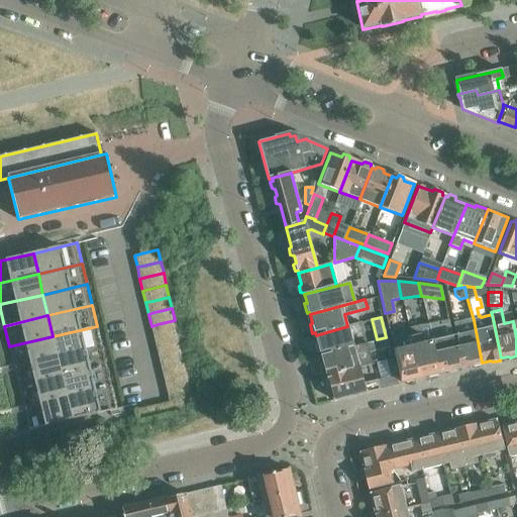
[(153,337),(161,336),(178,332),(175,320),(158,324),(151,326),(153,337)]
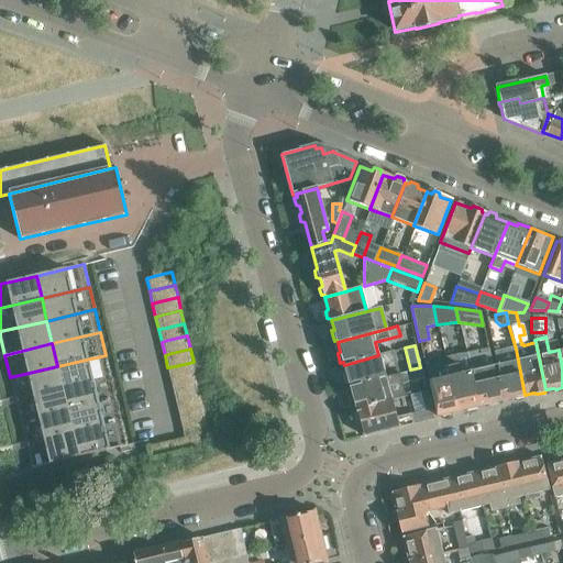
[(494,354),(505,399),(514,397),(516,399),(522,398),(525,395),(516,349),(494,354)]
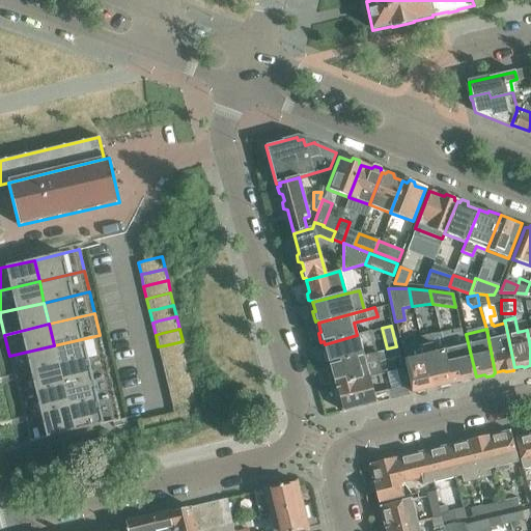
[(330,363),(330,364),(363,356),(360,344),(373,340),(370,331),(357,335),(325,344),(327,353),(325,355),(326,361),(330,363)]
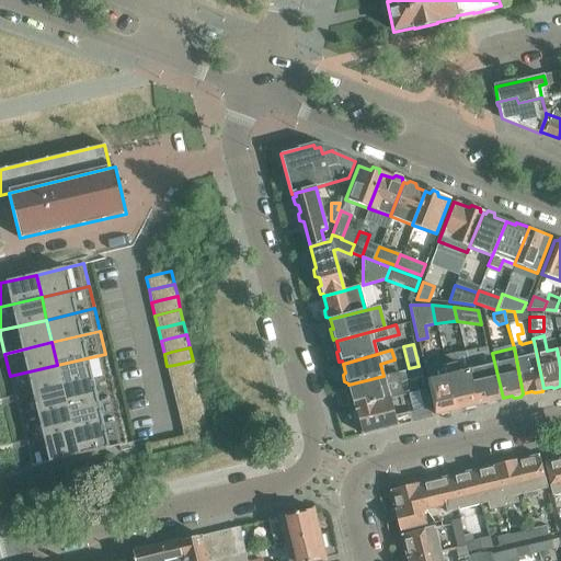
[(496,400),(499,399),(491,365),(480,367),(476,350),(466,352),(469,369),(478,404),(485,402),(485,404),(496,401),(496,400)]
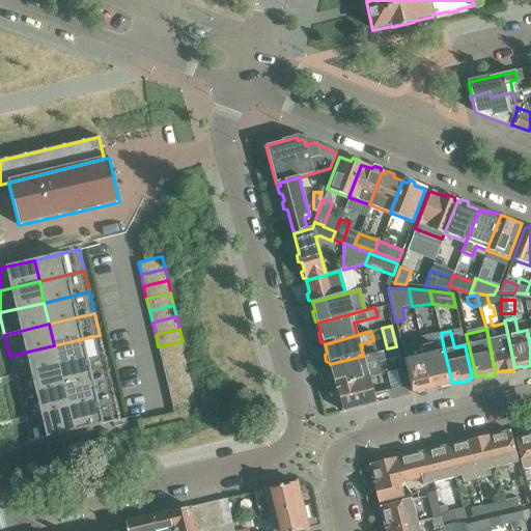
[(420,337),(421,341),(431,388),(440,386),(440,388),(450,385),(450,383),(452,383),(444,350),(434,352),(430,334),(420,337)]
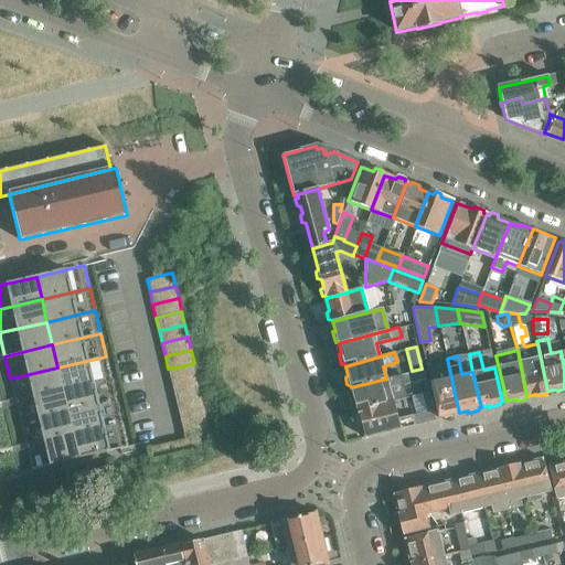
[(112,379),(106,356),(57,368),(63,391),(112,379)]
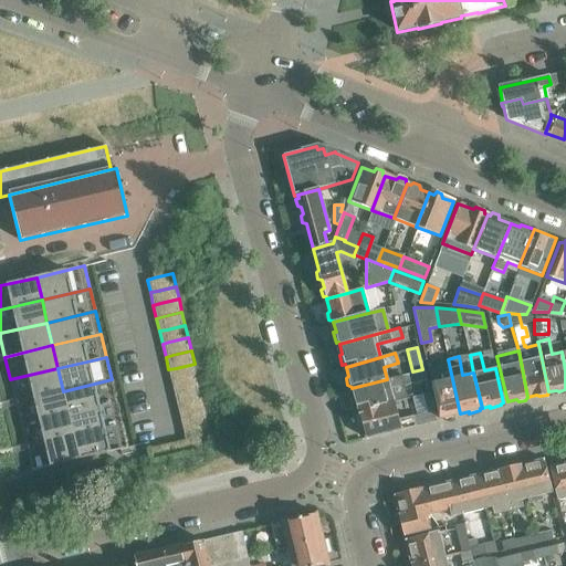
[(197,376),(195,364),(176,368),(168,369),(171,383),(179,380),(197,376)]
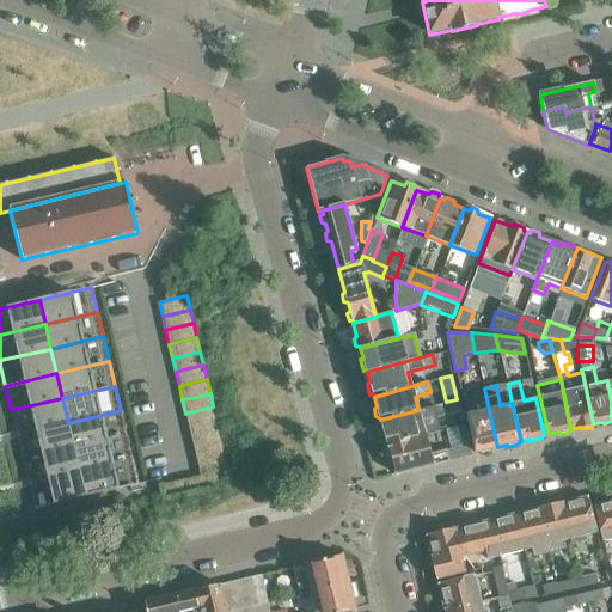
[(465,412),(475,452),(478,451),(481,453),(488,452),(490,448),(497,447),(485,393),(461,399),(465,412)]
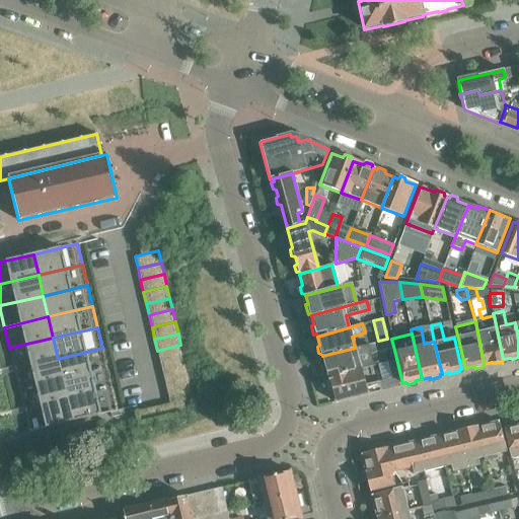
[(9,348),(13,367),(14,369),(58,359),(53,338),(9,348)]
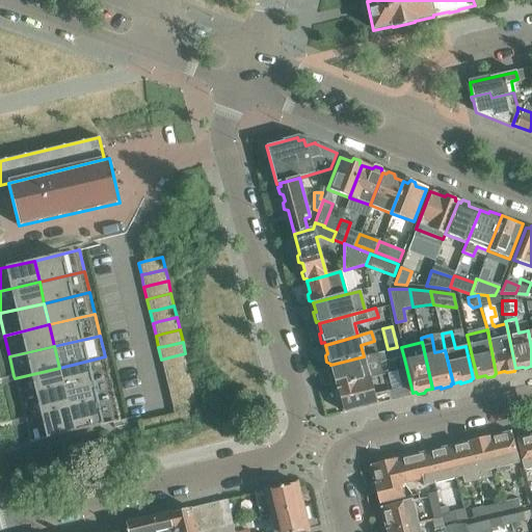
[(336,383),(337,386),(369,376),(366,366),(399,356),(397,347),(388,349),(364,356),(330,365),(333,374),(330,376),(333,382),(336,383)]
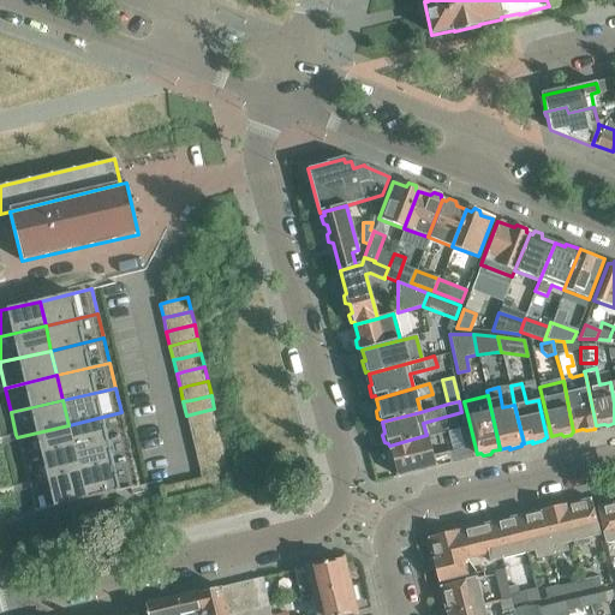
[(186,416),(190,430),(198,428),(218,423),(214,408),(195,413),(186,416)]
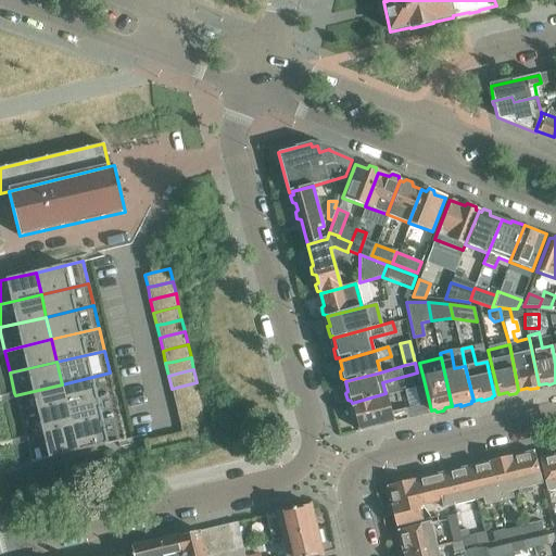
[(67,406),(115,395),(110,373),(62,384),(67,406)]
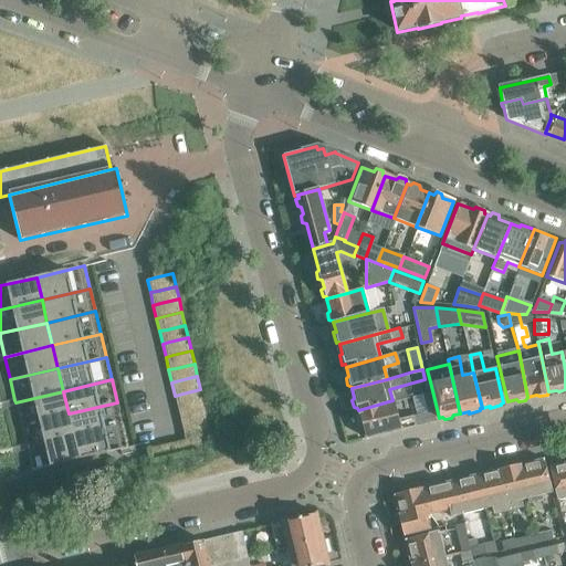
[(200,389),(182,394),(175,396),(178,408),(185,407),(203,402),(200,389)]
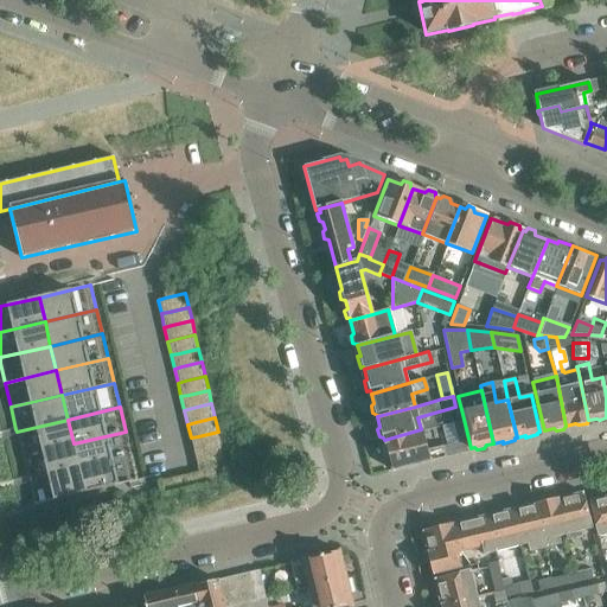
[(74,443),(68,420),(17,432),(23,457),(74,443)]
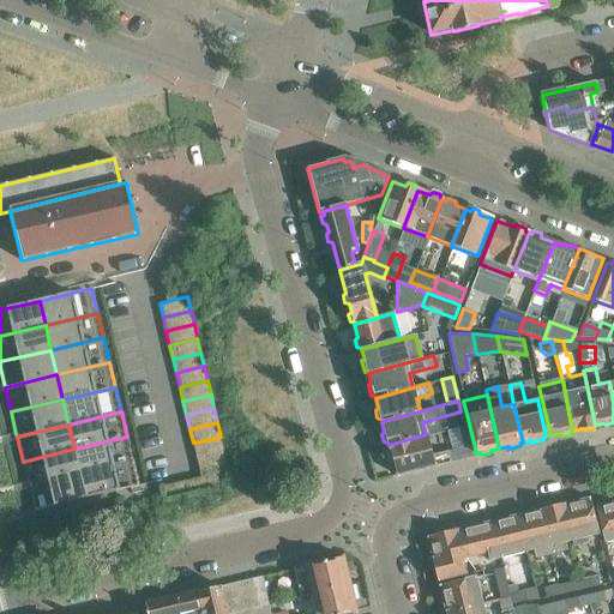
[(389,445),(389,449),(386,451),(389,458),(392,459),(397,476),(435,467),(451,462),(447,450),(432,455),(426,434),(389,445)]
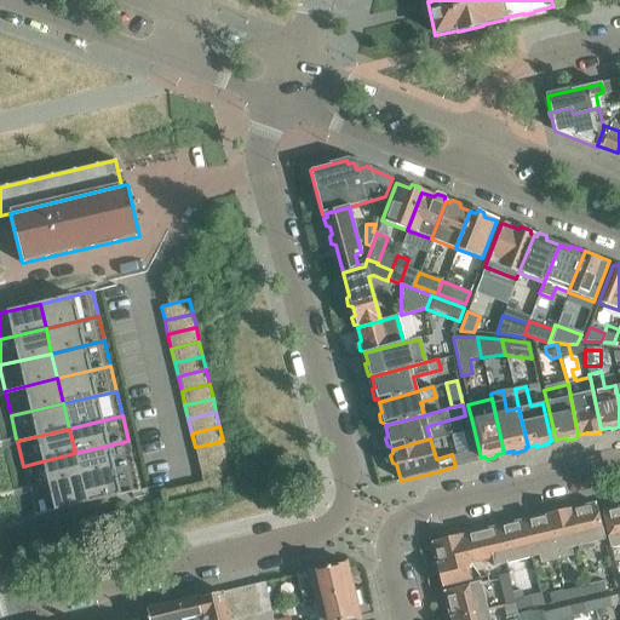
[(133,465),(128,441),(75,453),(81,478),(133,465)]
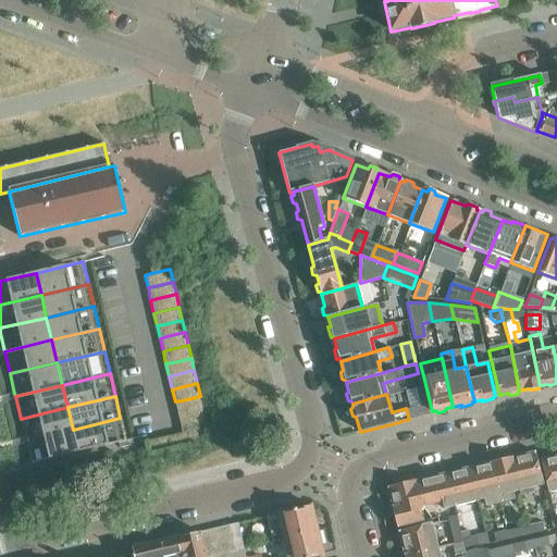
[(185,412),(203,408),(200,396),(182,400),(175,401),(177,415),(185,412)]
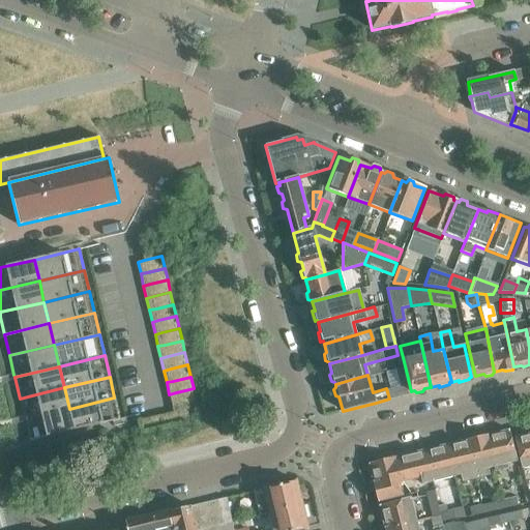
[(20,399),(25,419),(69,409),(64,387),(20,399)]
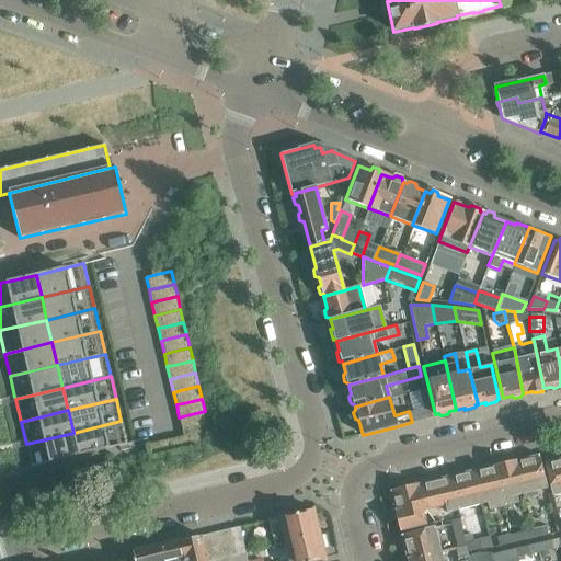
[(208,424),(205,411),(186,415),(179,418),(182,431),(190,428),(208,424)]
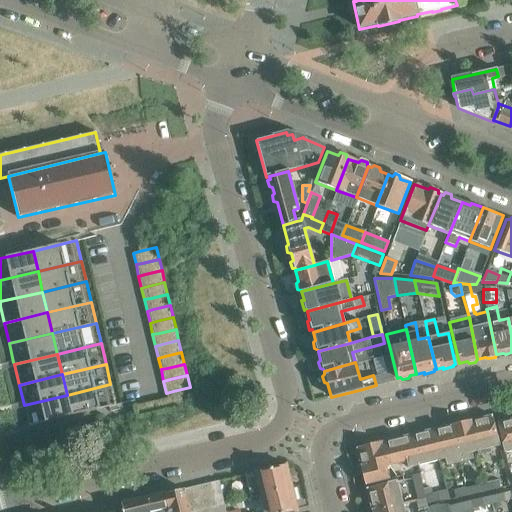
[(110,384),(67,395),(72,415),(115,405),(110,384)]
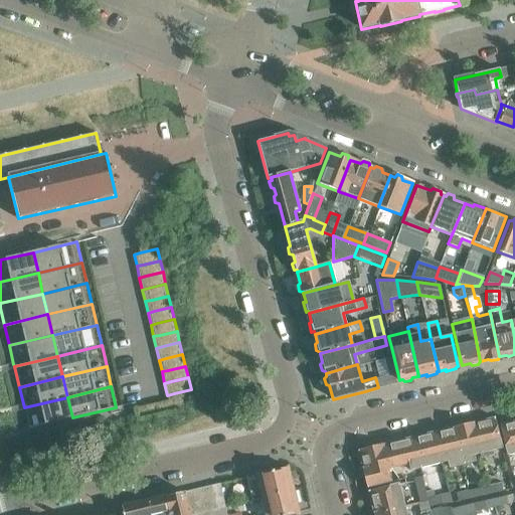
[(137,407),(139,419),(195,406),(191,389),(174,393),(167,395),(168,400),(137,407)]
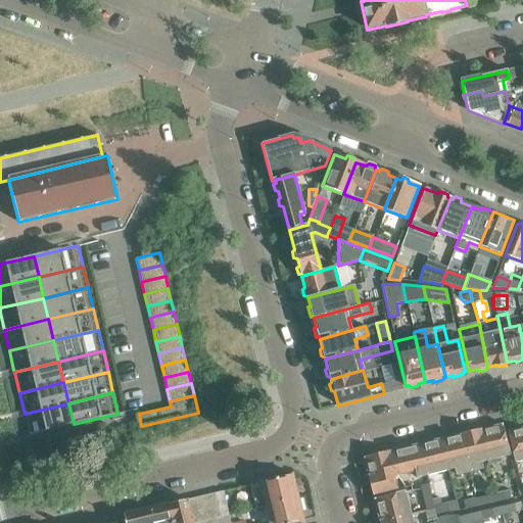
[(25,414),(29,435),(74,424),(68,403),(25,414)]
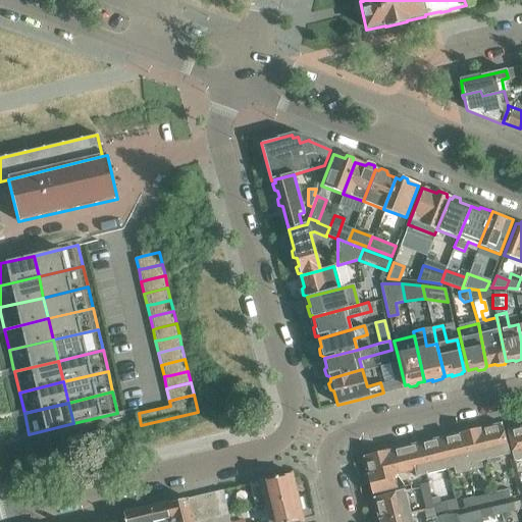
[(478,429),(485,460),(486,464),(500,461),(499,457),(509,455),(502,424),(478,429)]
